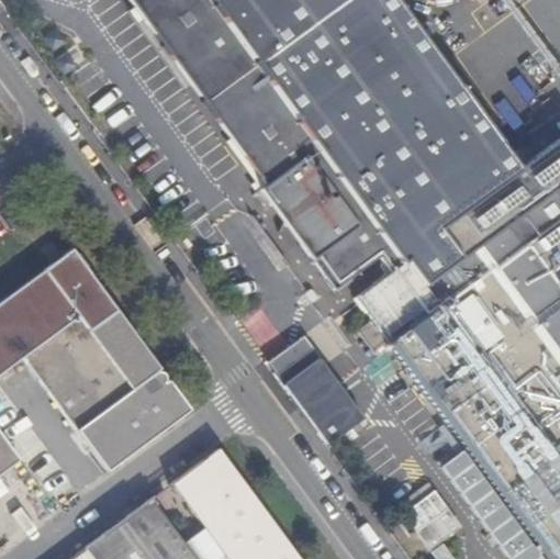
[(124,0),(270,186),(259,193),(339,290),(385,256),(394,269),(456,223),(472,245),(559,176),(559,142),(523,169),(398,0),(124,0)]
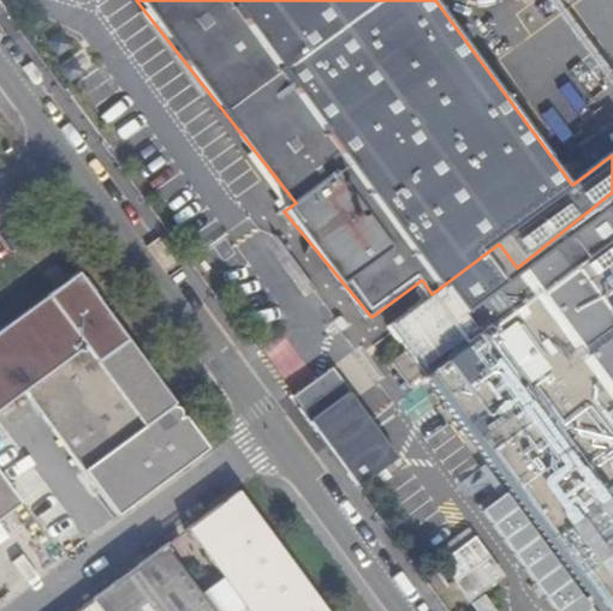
[(612,192),(517,268),(612,397),(612,192)]
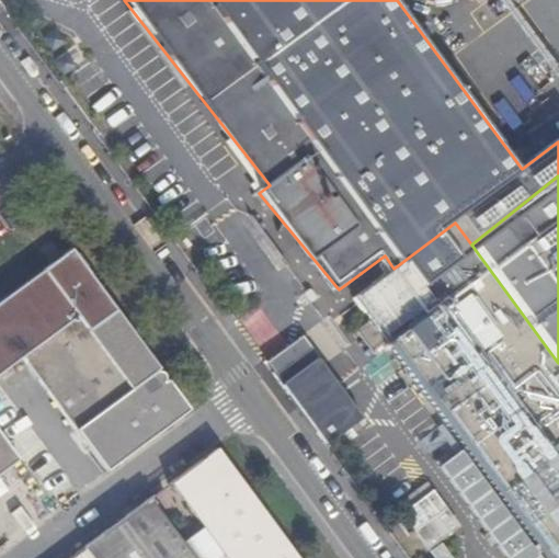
[(394,269),(356,295),(549,557),(558,557),(558,363),(455,223),(394,269)]
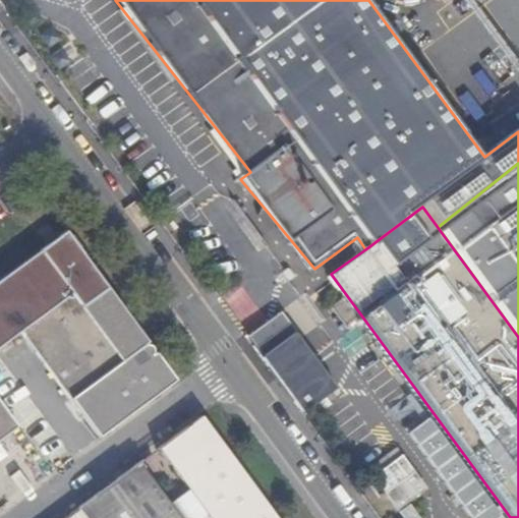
[(68,229),(0,279),(0,346),(23,330),(102,436),(178,380),(68,229)]
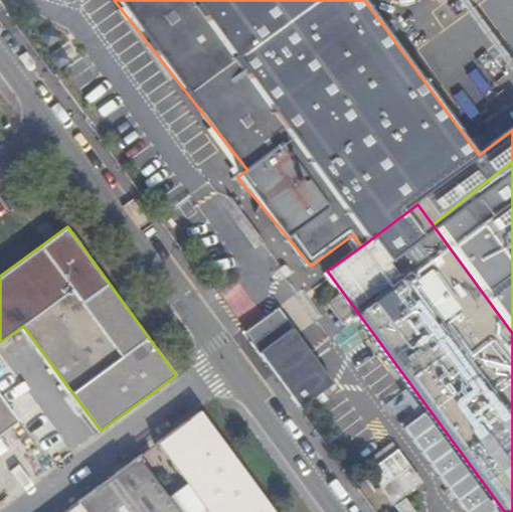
[(288,323),(275,307),(242,331),(300,404),(332,380),(288,323)]
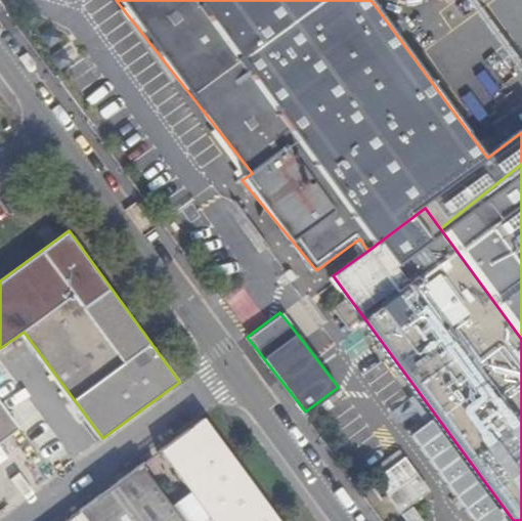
[(0,443),(22,428),(0,398),(0,443)]
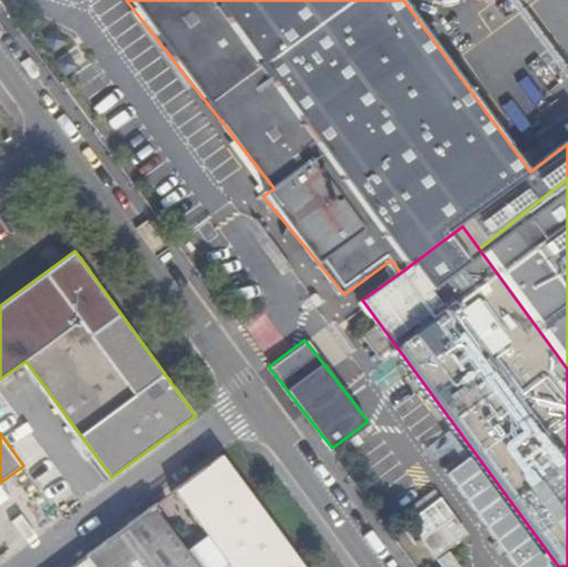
[(156,505),(201,566),(305,566),(224,455),(156,505)]
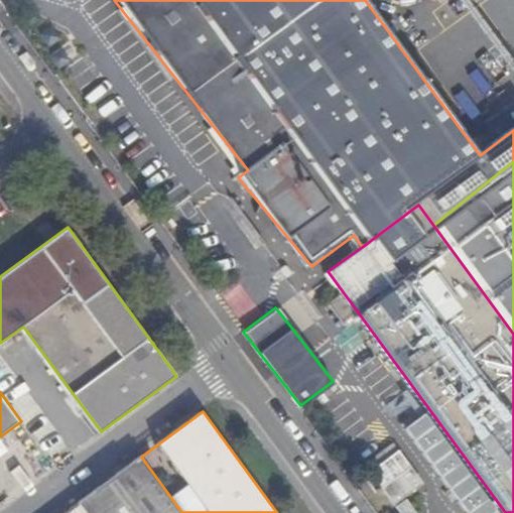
[(88,512),(181,512),(141,457),(80,501),(88,512)]
